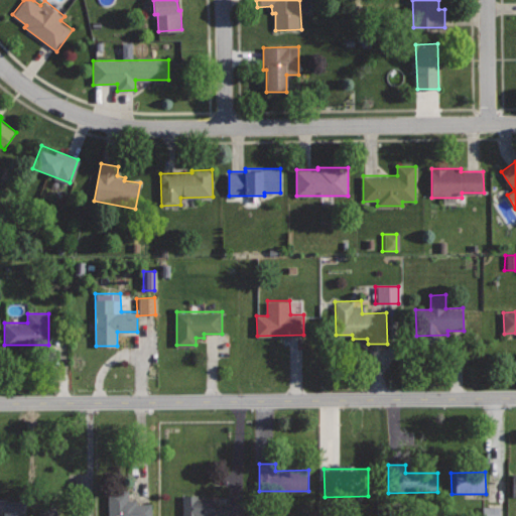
[(129,490),(109,490),(109,515),(152,515),(152,503),(137,503),(137,499),(129,499),(129,490)]
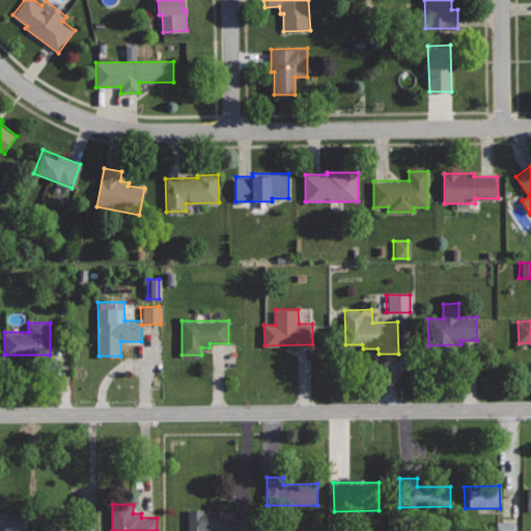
[(204,509),(189,509),(189,530),(249,530),(249,518),(220,518),(220,512),(204,512),(204,509)]
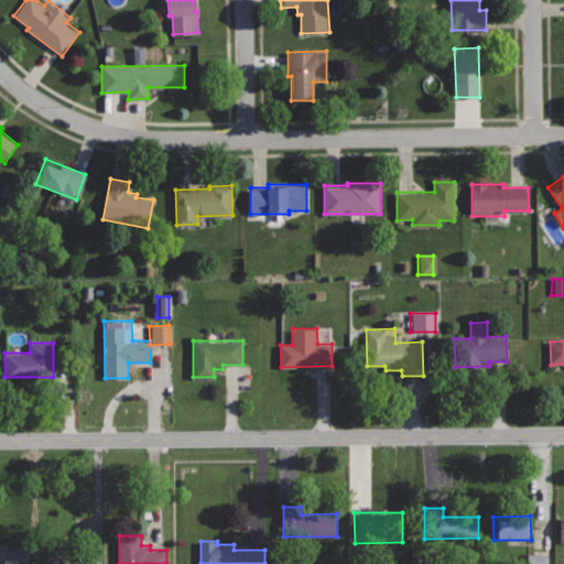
[(29,563),(29,549),(6,549),(6,563),(29,563)]
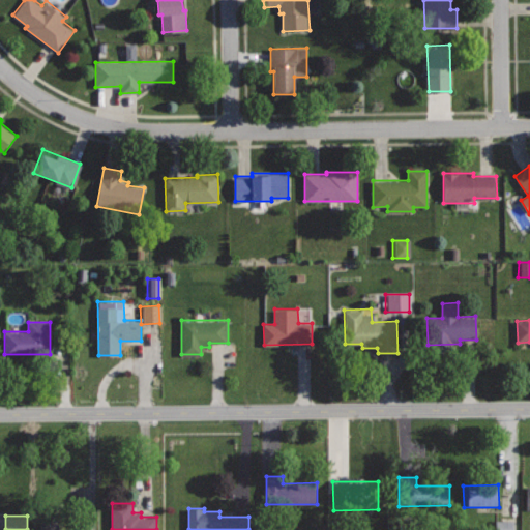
[(493,529),(511,529),(511,521),(493,521),(493,529)]
